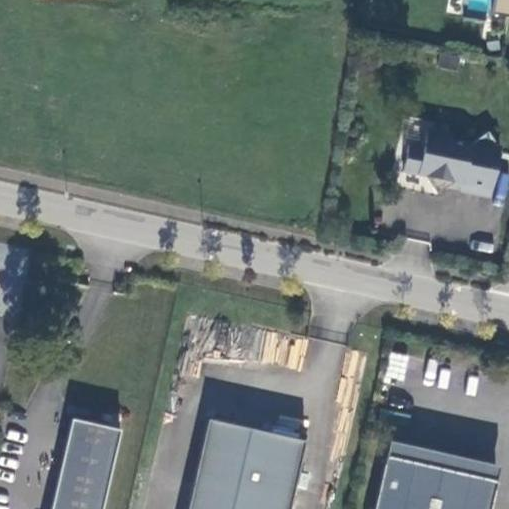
[(508,0),(499,0),(497,16),(508,17),(508,0)]
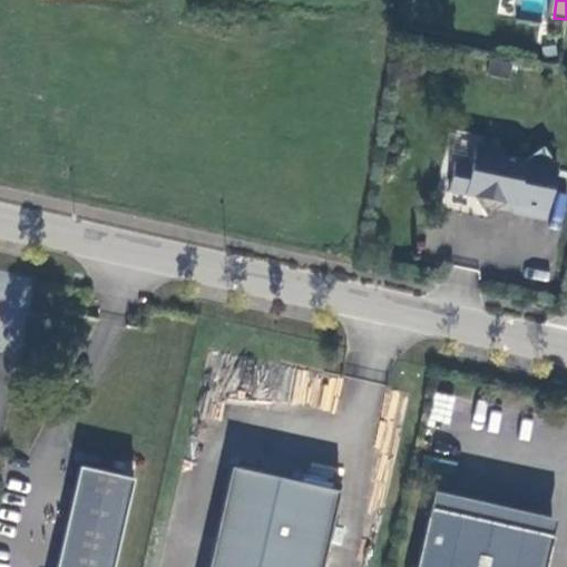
[(515,216),(548,223),(559,170),(546,150),(526,164),(504,159),(506,153),(478,146),(473,168),(458,165),(451,194),(476,199),(489,220),(508,206),(517,208),(515,216)]
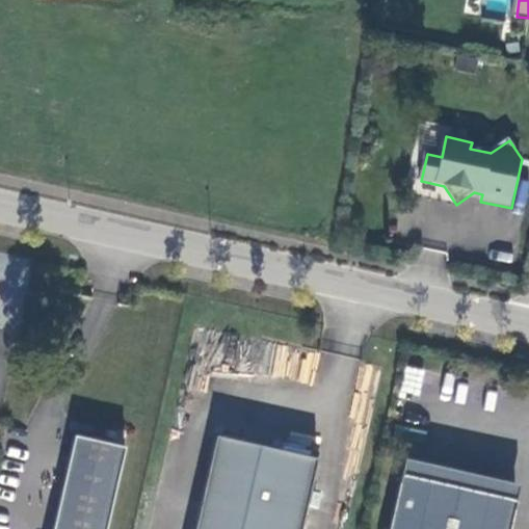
[(110,528),(128,447),(77,435),(57,528),(110,528)]
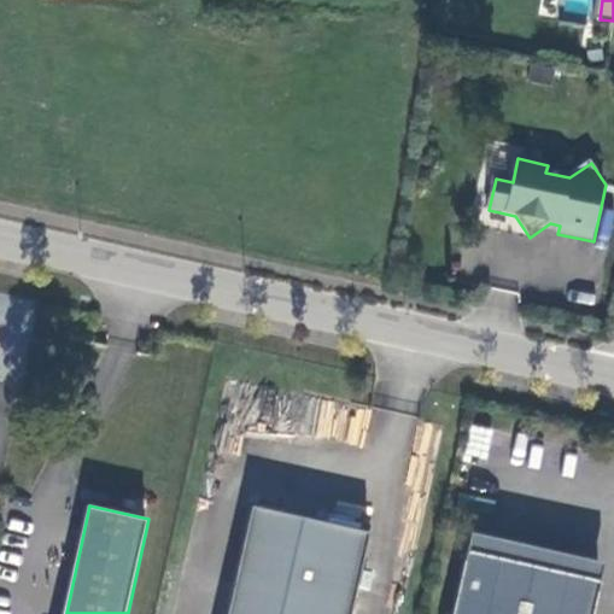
[(334,613),(345,563),(363,567),(367,548),(349,544),(352,527),(252,506),(229,613),(334,613)]
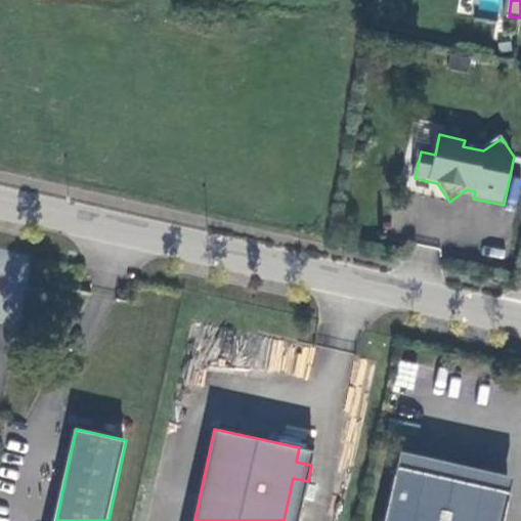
[(311,465),(314,449),(299,447),(296,462),(311,465)]
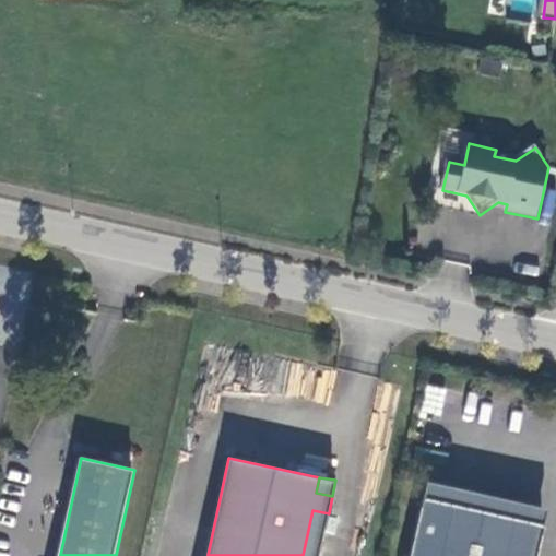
[(535,555),(543,523),(422,496),(409,555),(535,555)]
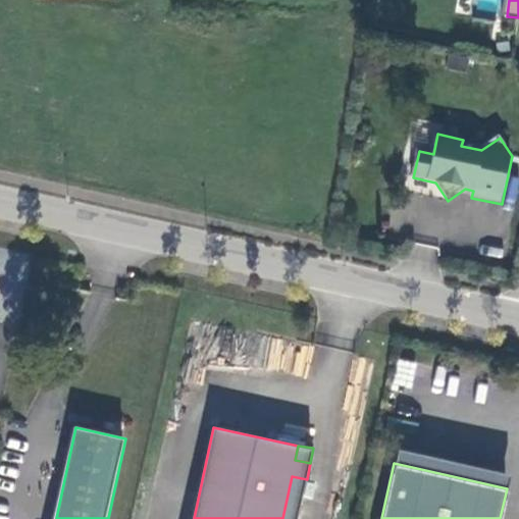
[(298,518),(307,479),(292,476),(282,518),(298,518)]
